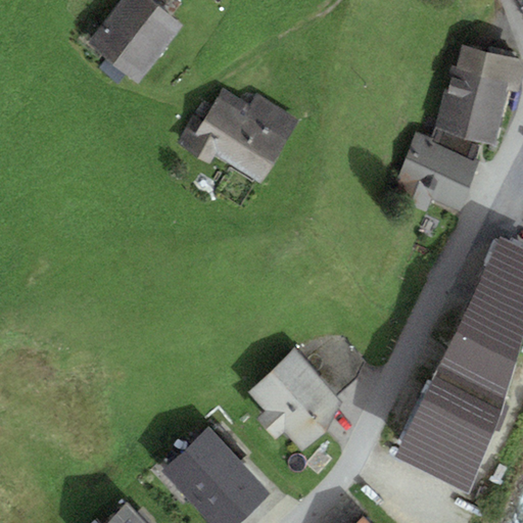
[(138,85),(182,27),(146,0),(122,0),(87,46),(138,85)]
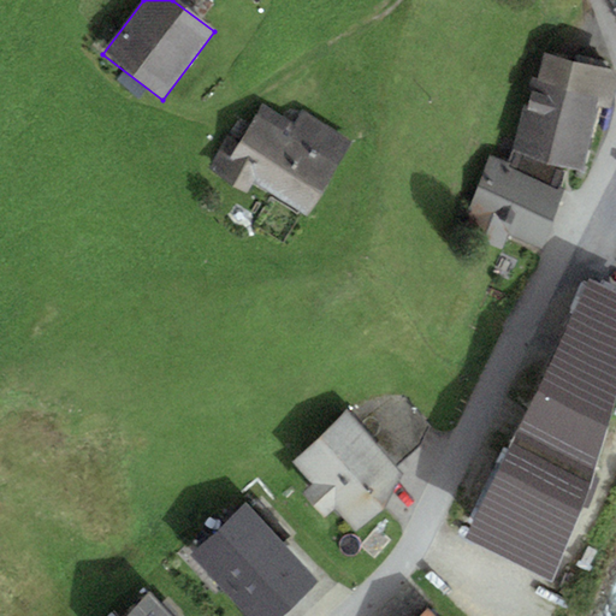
[(610,108),(615,84),(615,73),(544,55),(537,83),(603,101),(602,106),(610,108)]
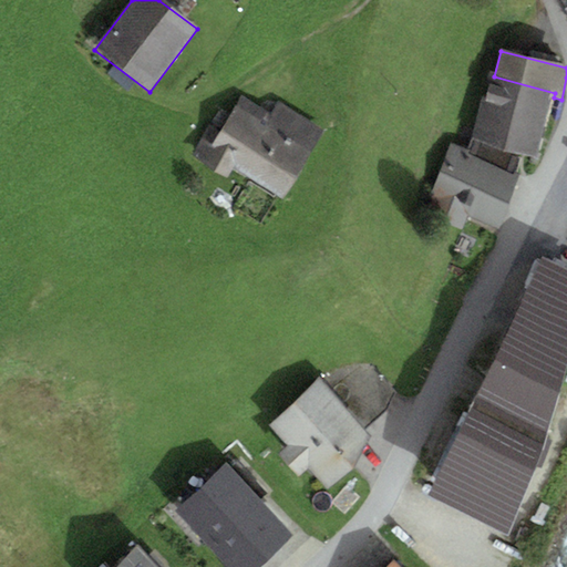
[(490,75),(472,141),(521,153),(537,157),(554,98),(555,93),(494,76),(490,75)]
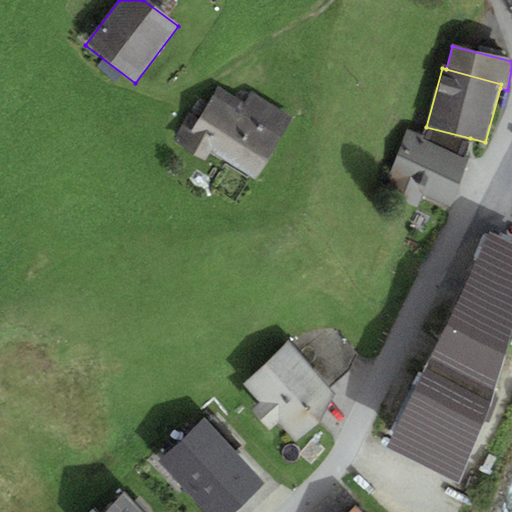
[(205,160),(211,151),(214,153),(254,179),(294,118),(252,91),(245,102),(220,87),(210,103),(201,97),(174,140),(205,160)]
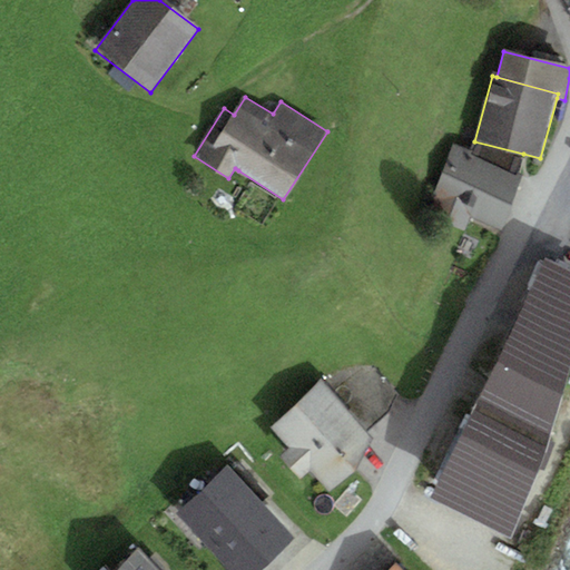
[(472,151),(453,144),(433,196),(441,198),(433,218),(465,231),(473,210),(504,223),(523,172),(519,169),(523,154),(474,141),(472,151)]
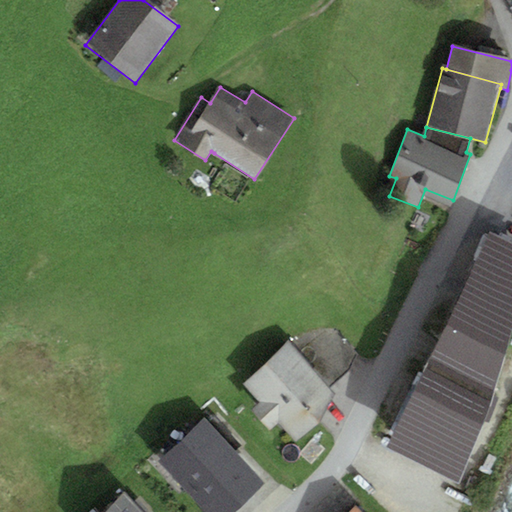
[(424,369),(387,447),(457,484),(490,400),(511,320),(511,246),(488,236),(424,369)]
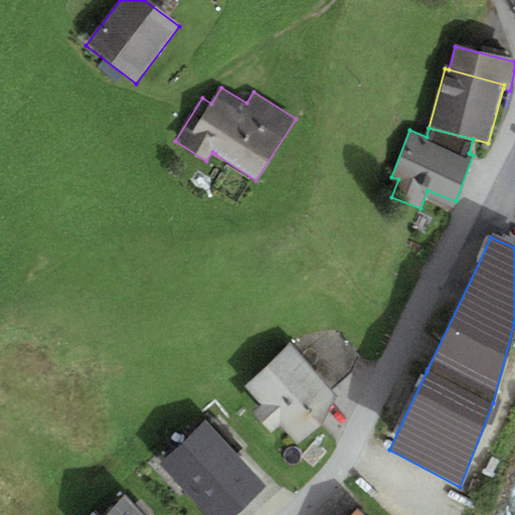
[(339,399),(290,342),(244,386),(262,405),(252,413),(271,435),(280,426),(297,445),(339,399)]
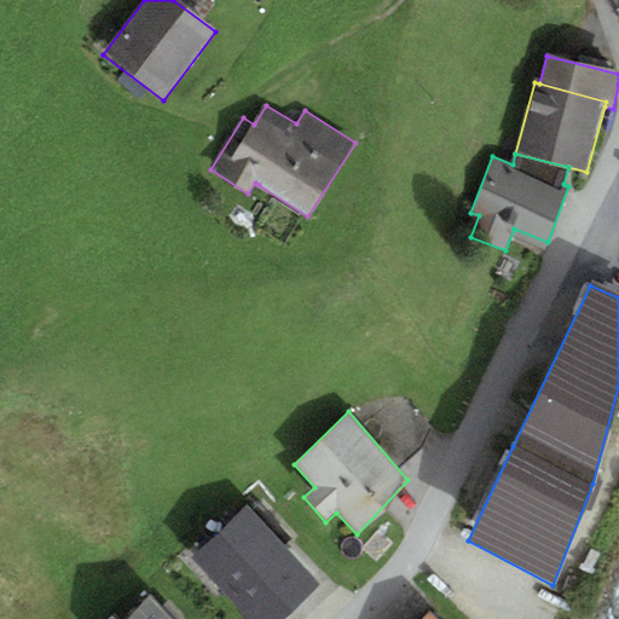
[(284,618),(322,585),(247,505),(192,556),(250,618),(284,618)]
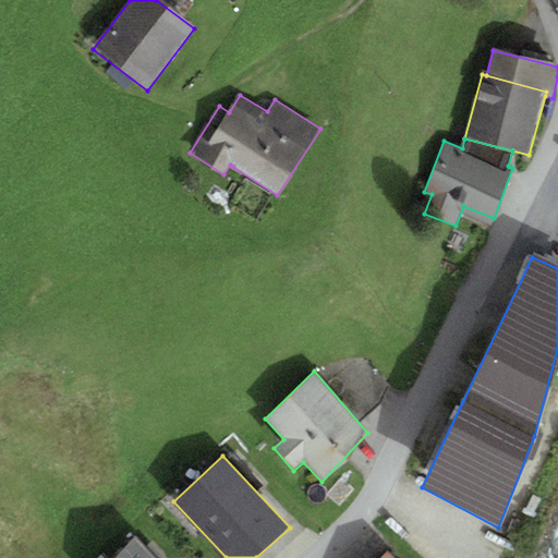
[(154,557),(135,537),(112,557),(154,557)]
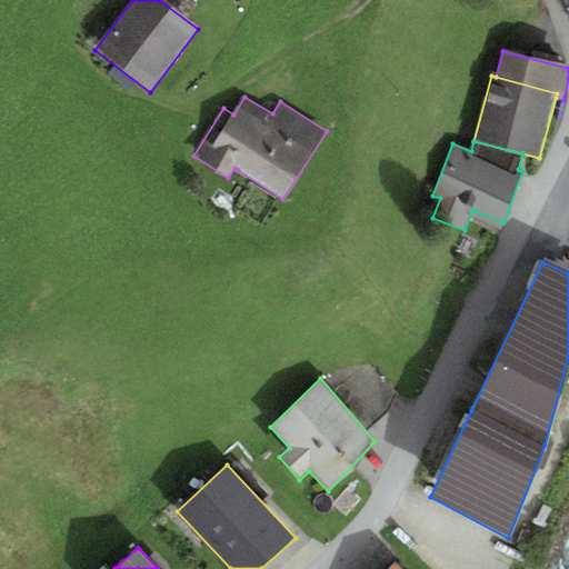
All buildings are outlined.
